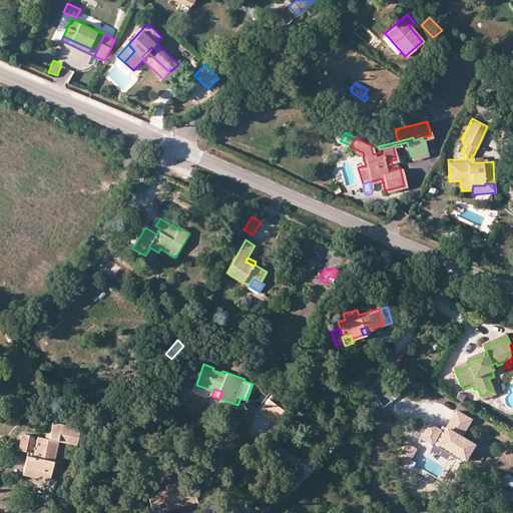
[(495,396),(493,391),(481,396),(484,401),(495,396)]
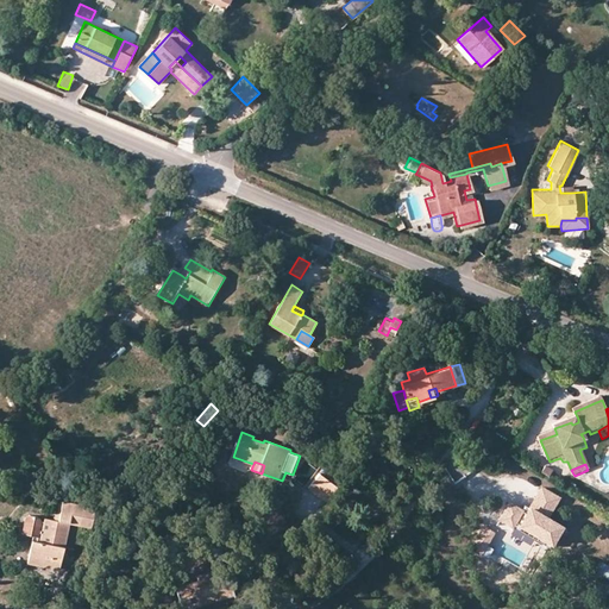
[(336,485),(319,473),(308,488),(325,500),(336,485)]
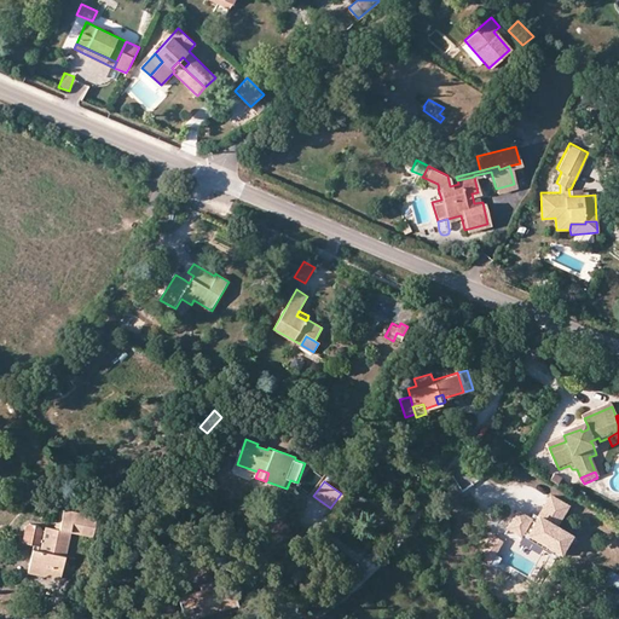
[(550,497),(543,509),(559,519),(566,507),(550,497)]
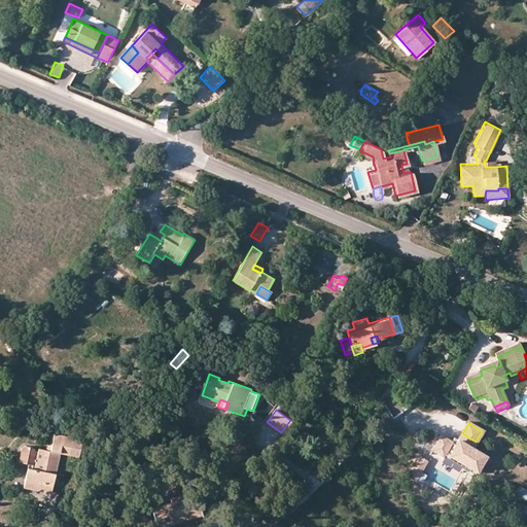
[(462,433),(458,441),(471,449),(476,442),(462,433)]
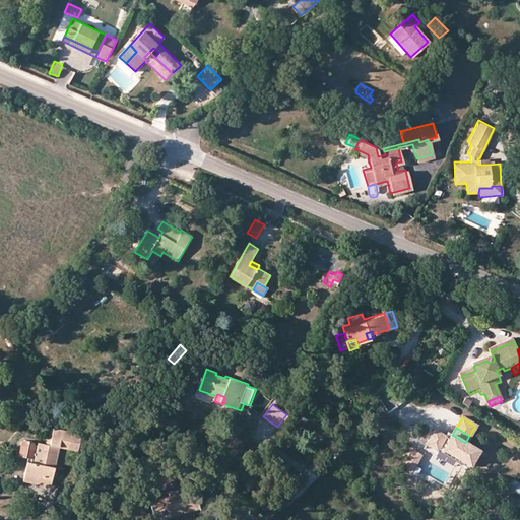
[(56,431),(55,433),(52,447),(47,446),(40,444),(39,447),(37,447),(35,444),(27,442),(23,444),(21,454),(23,458),(29,459),(24,482),(51,489),(59,454),(61,449),(70,451),(69,456),(79,459),(83,442),(74,440),(75,436),(56,431)]
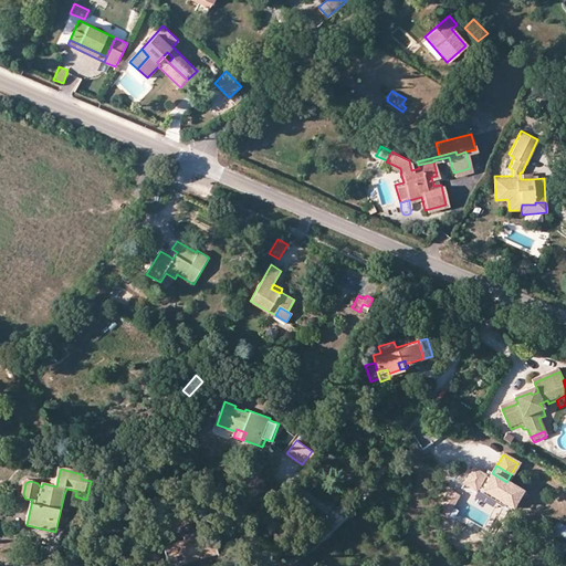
[(484,475),(473,469),(461,490),(494,509),(496,505),(498,502),(509,509),(520,490),(506,482),(492,473),(489,478),(484,475)]
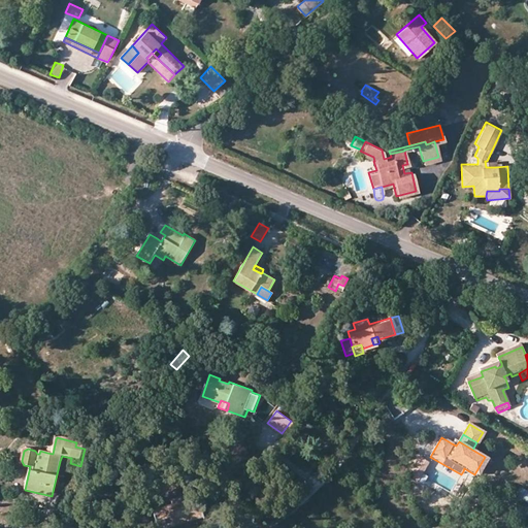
[(464,468),(463,471),(472,477),(474,474),(464,468)]
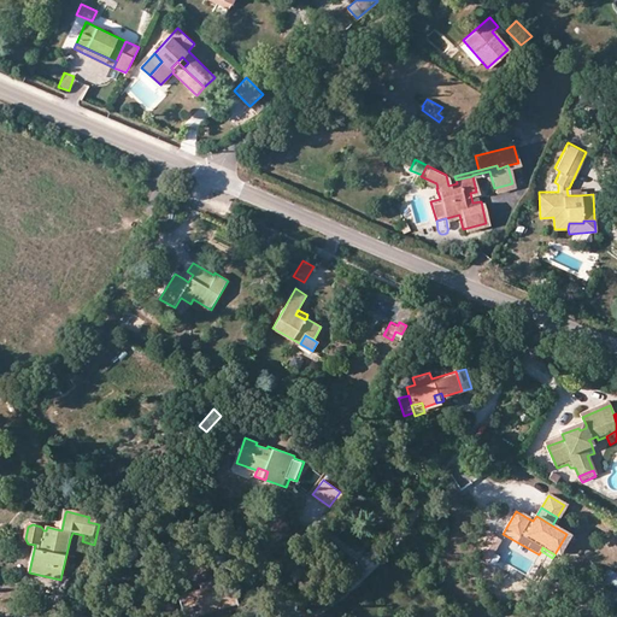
[(616,587),(616,586),(616,571),(610,568),(603,579),(616,587)]
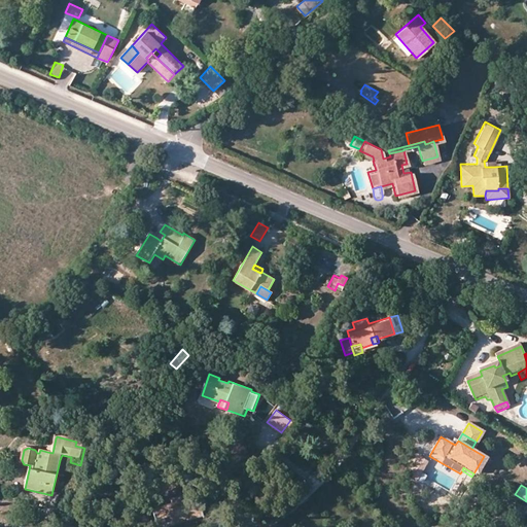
[(168,493),(169,505),(152,511),(154,526),(175,526),(176,526),(179,520),(201,514),(196,493),(183,496),(182,490),(168,493)]
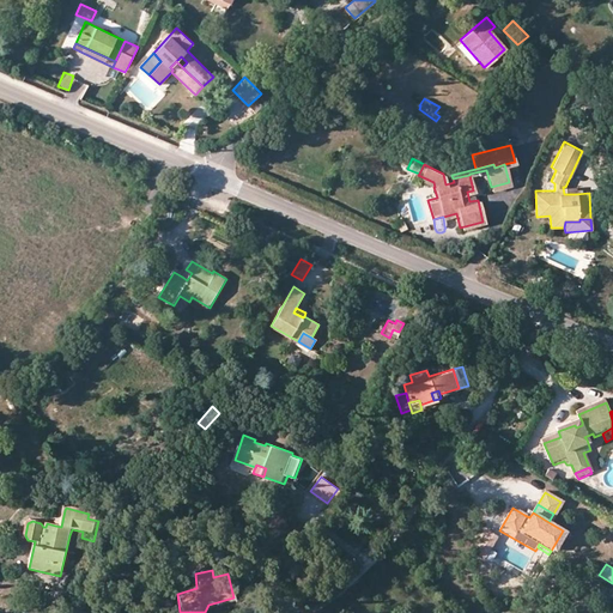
All buildings are outlined.
